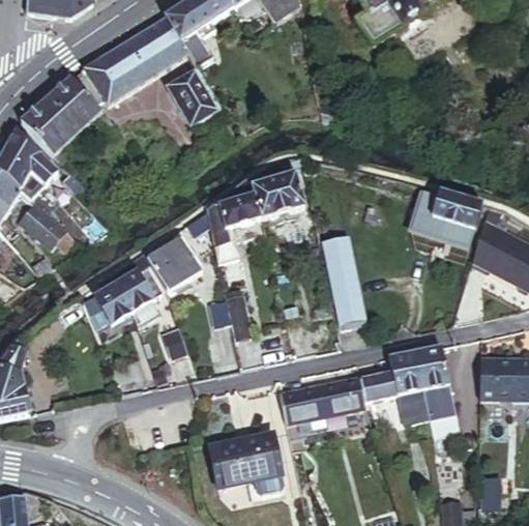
[(26,0),(25,11),(71,17),(89,5),(90,0),(26,0)]
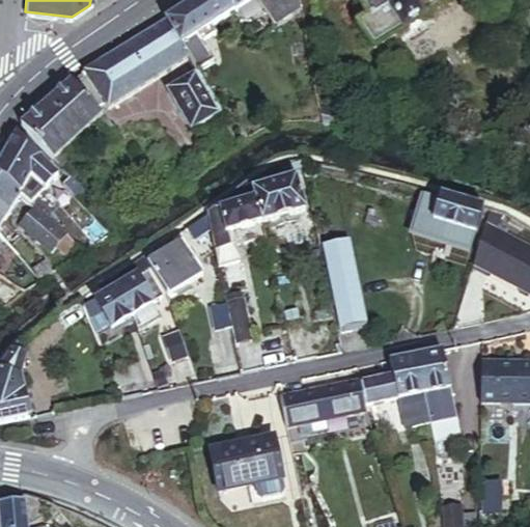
[(202,38),(216,29),(211,22),(233,7),(235,9),(247,1),(266,30),(275,24),(258,0),(192,0),(164,18),(188,55),(197,67),(214,57),(202,38)]
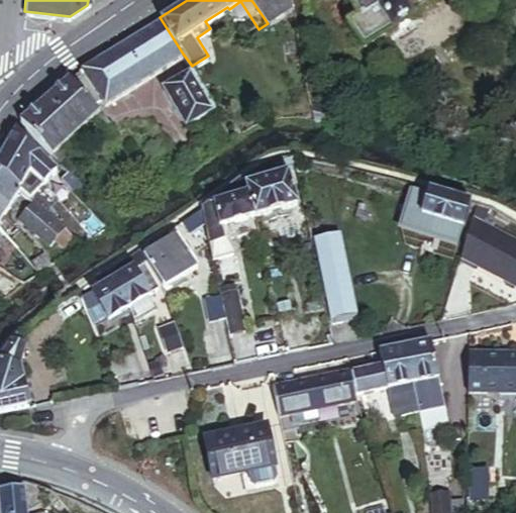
[(294,6),(292,0),(251,0),(268,23),(294,6)]
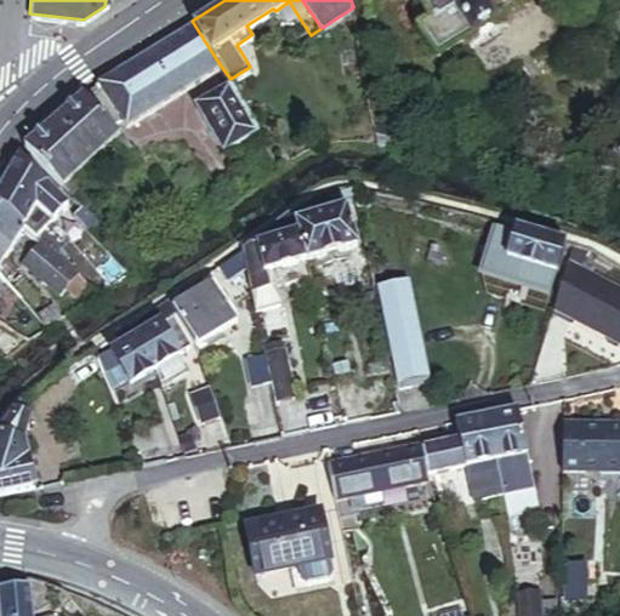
[(420,27),(437,56),(528,0),(421,0),(432,18),(420,27)]
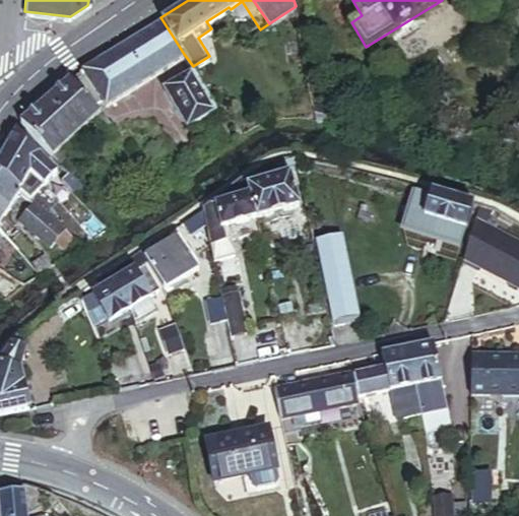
[(108,104),(184,54),(160,17),(84,68),(108,104)]
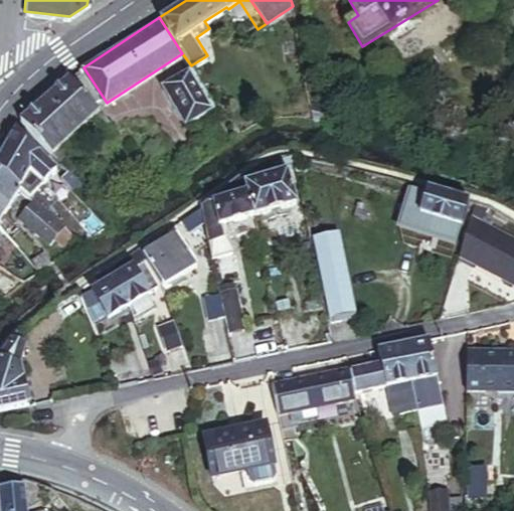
[(216,106),(191,65),(162,84),(188,124),(216,106)]
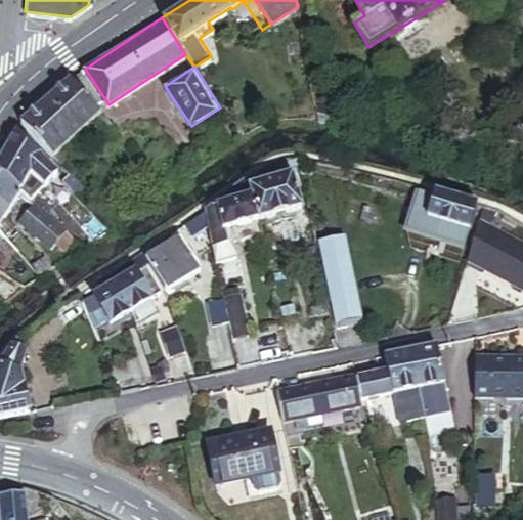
[(116,130),(100,114),(70,78),(43,101),(73,137),(74,137),(88,125),(94,119),(110,135),(116,130)]
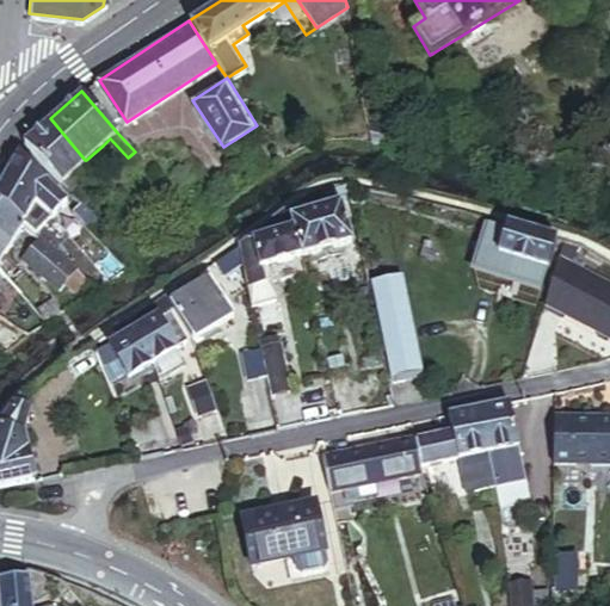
[(85,160),(50,118),(23,142),(62,186),(67,183),(68,181),(65,177),(73,169),(85,160)]
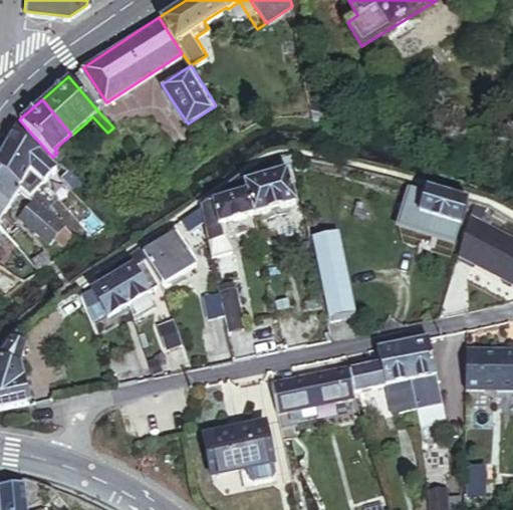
[(77,140),(90,128),(86,122),(72,135),(77,140)]
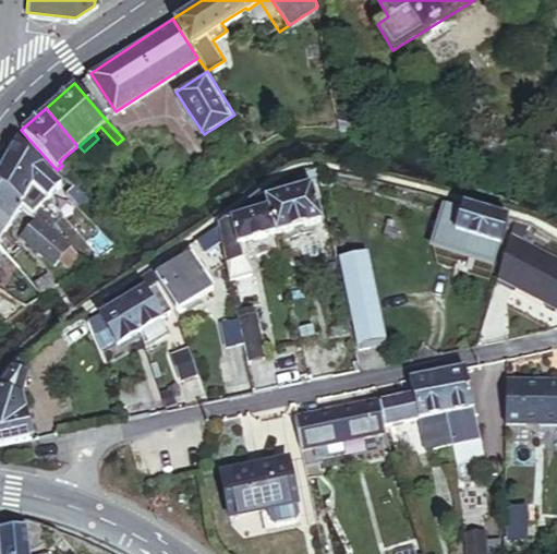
[(57,183),(16,136),(4,157),(43,195),(57,183)]
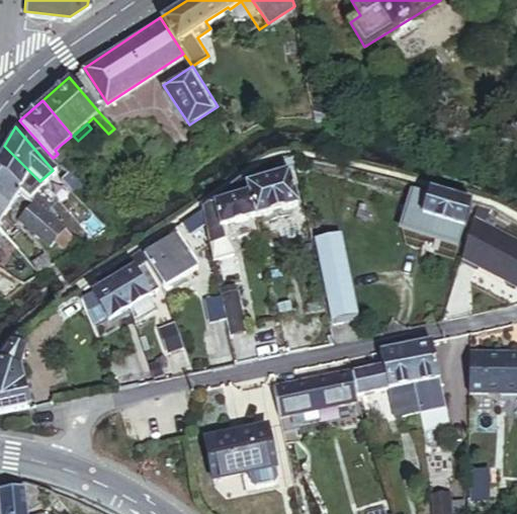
[(72,156),(62,144),(55,150),(58,154),(57,155),(63,163),(72,156)]
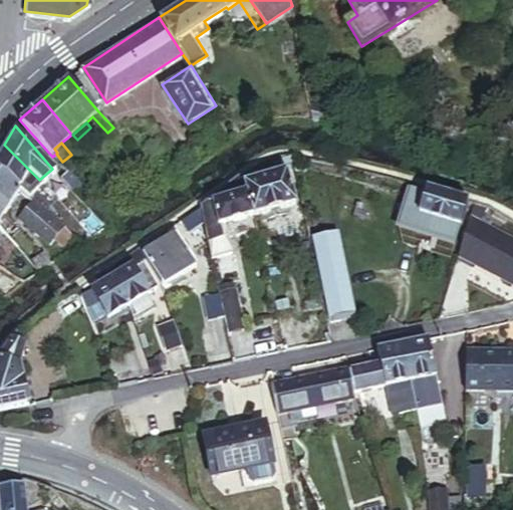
[(39,180),(4,145),(0,152),(0,168),(16,186),(23,194),(39,180)]
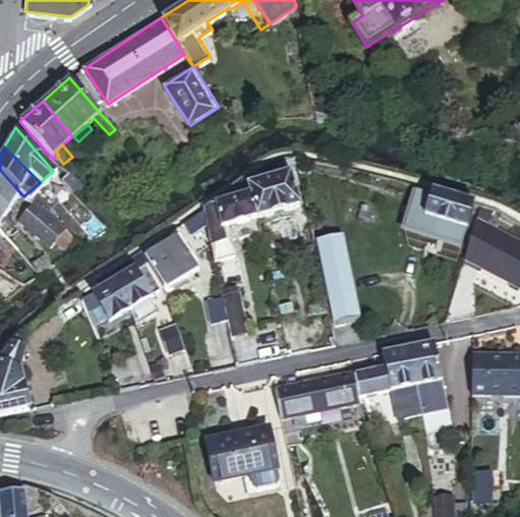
[(291,153),(284,154),(286,161),(298,159),(297,153),(291,153)]
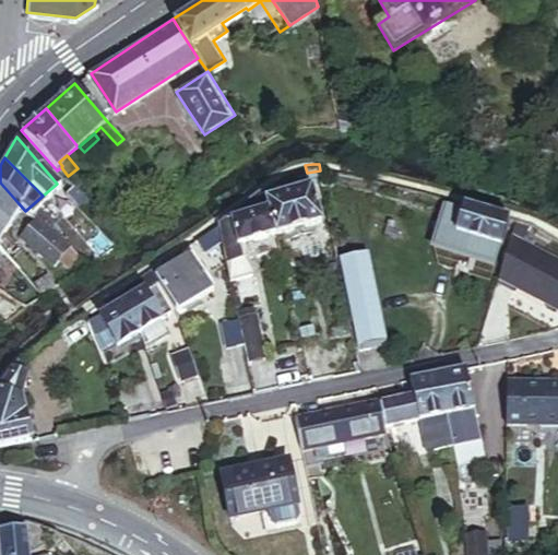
[(275,192),(264,196),(277,231),(316,217),(303,182),(293,186),(291,180),(273,186),(275,192)]
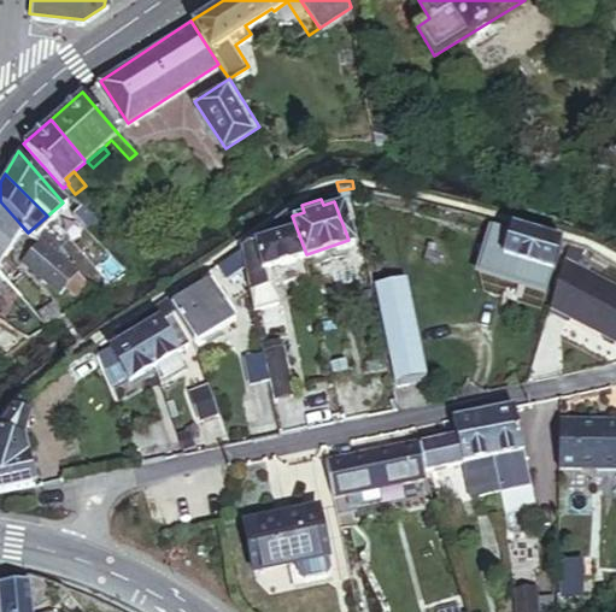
[(0,258),(19,223),(0,201),(0,258)]
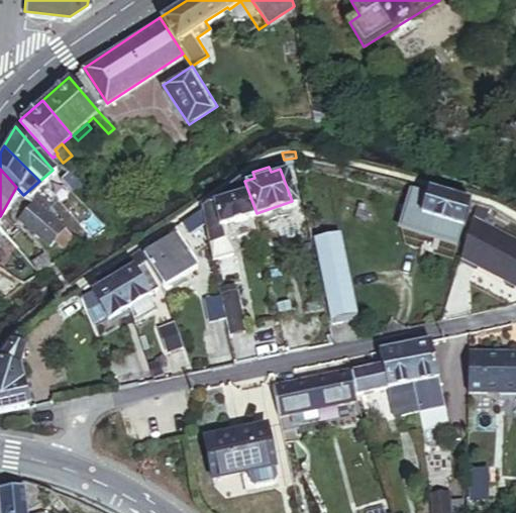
[(204,218),(213,259),(240,252),(233,221),(256,213),(244,181),(242,175),(201,205),(204,218)]
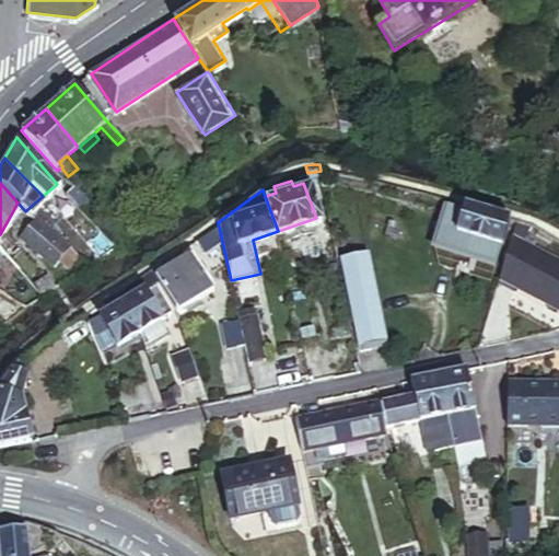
[(511,215),(467,201),(457,230),(501,243),(511,215)]
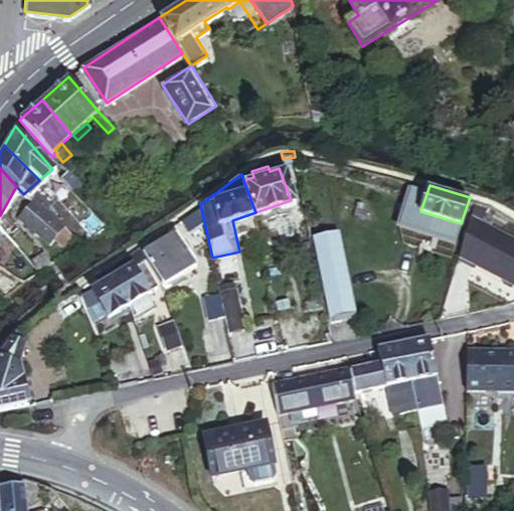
[(62,236),(29,199),(12,215),(38,244),(43,240),(49,247),(62,236)]
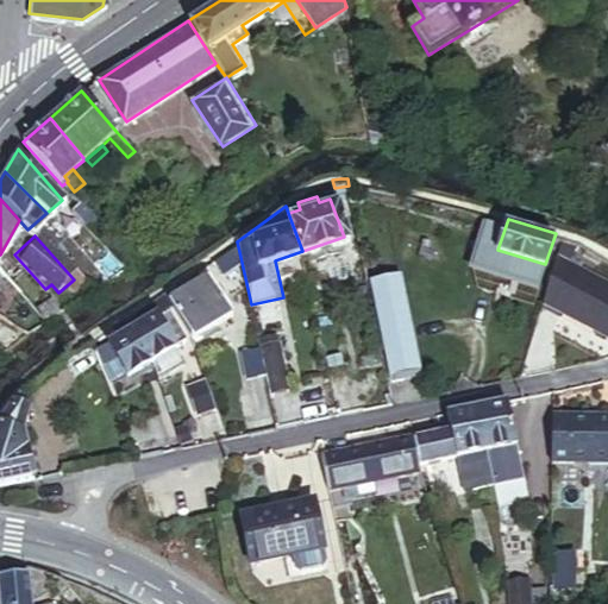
[(569,262),(580,239),(578,239),(563,236),(557,256),(569,262)]
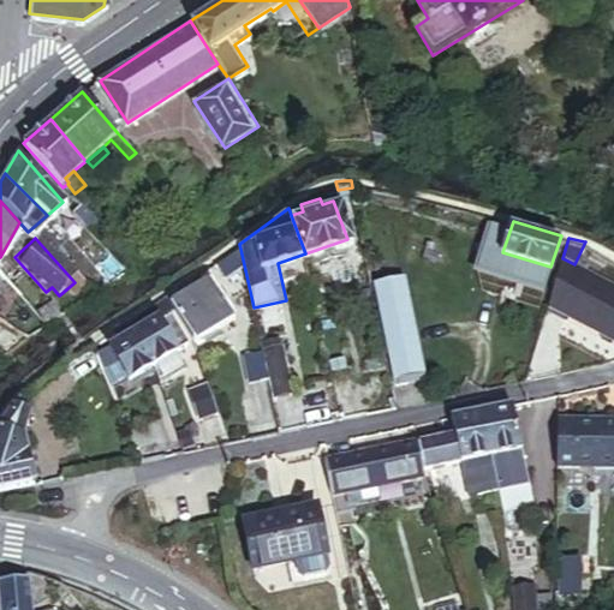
[(129,265),(105,244),(100,249),(106,253),(101,259),(118,274),(129,265)]
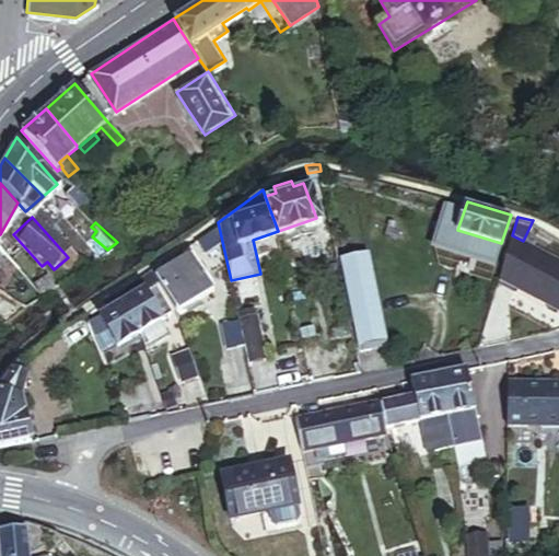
[(218,222),(199,234),(205,246),(221,236),(218,222)]
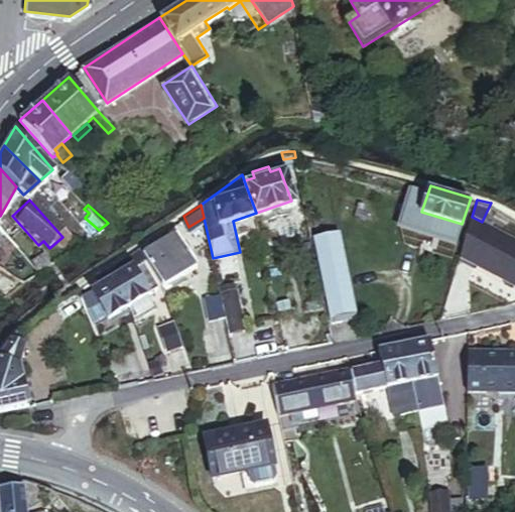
[(514,237),(482,222),(472,217),(462,254),(514,278),(514,237)]
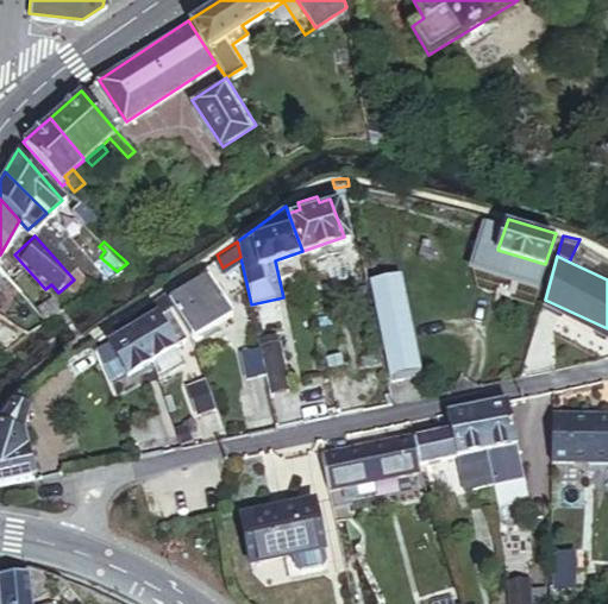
[(198,269),(165,290),(170,295),(192,333),(231,310),(210,272),(202,277),(198,269)]
